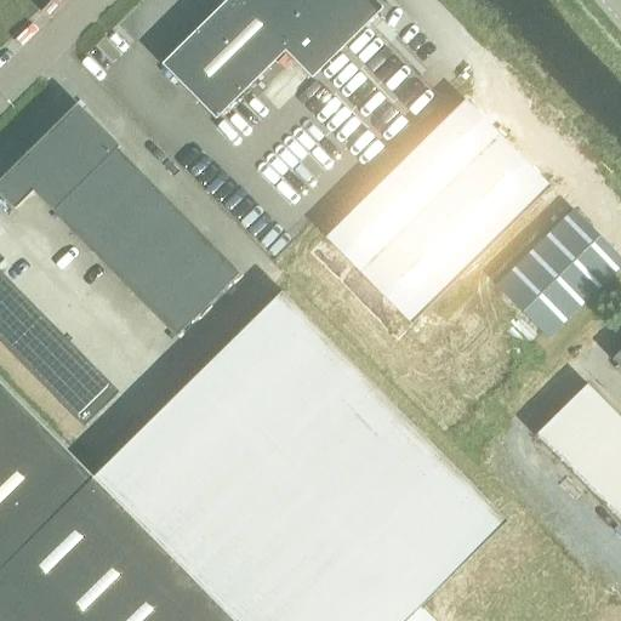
[(377,12),(365,0),(228,0),(163,66),(216,120),(285,52),(312,79),(345,47),(346,47),(380,15),(379,13),(383,9),(382,9),(377,12)]
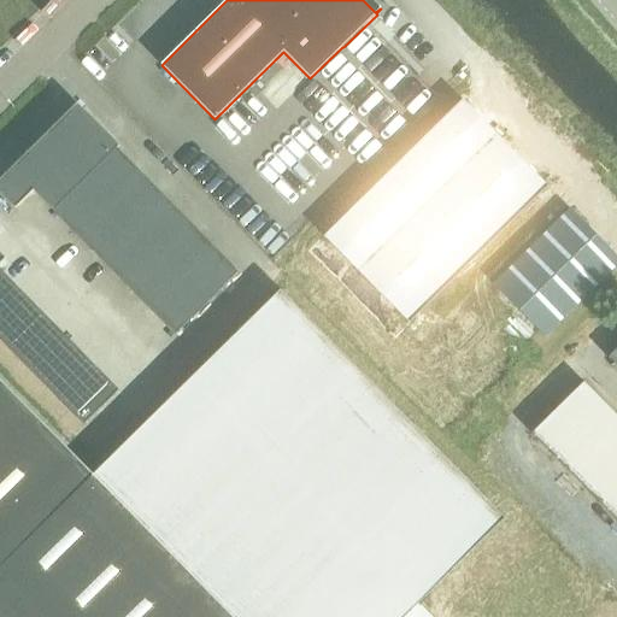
[(463,100),(324,238),(410,324),(548,187),(463,100)]
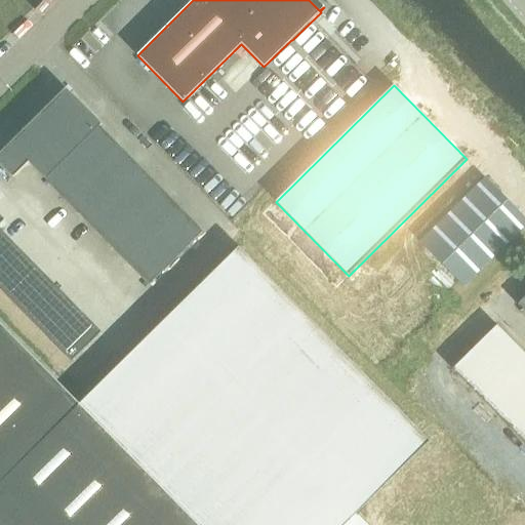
[(66,88),(0,152),(0,164),(12,177),(29,162),(149,285),(203,232),(182,210),(161,189),(99,126),(102,125),(66,88)]
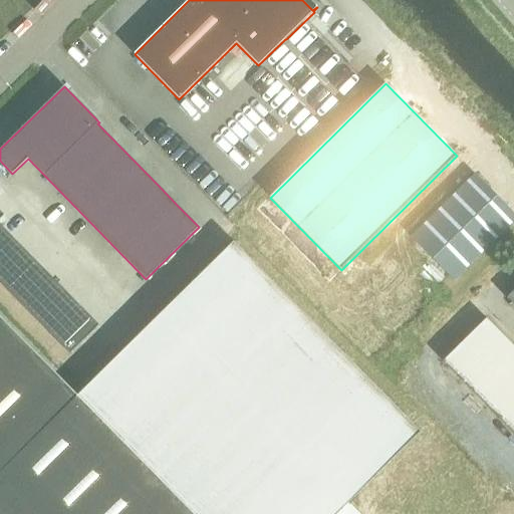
[(475,174),(411,237),(428,255),(454,281),(481,255),(513,221),(513,213),(510,210),(503,202),(489,189),(484,183),(475,174)]
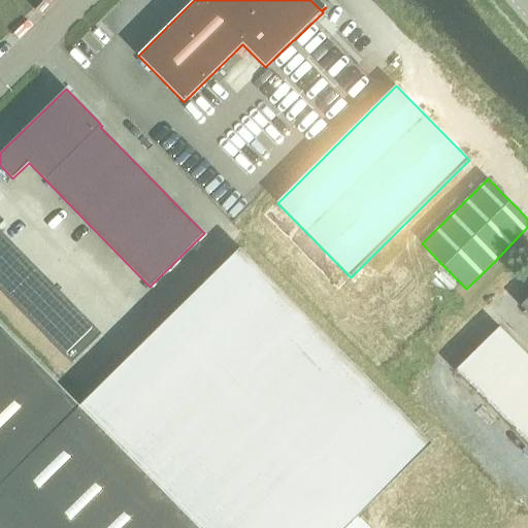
[(0,290),(72,363),(102,334),(0,230),(0,226),(5,222),(0,217),(0,290)]
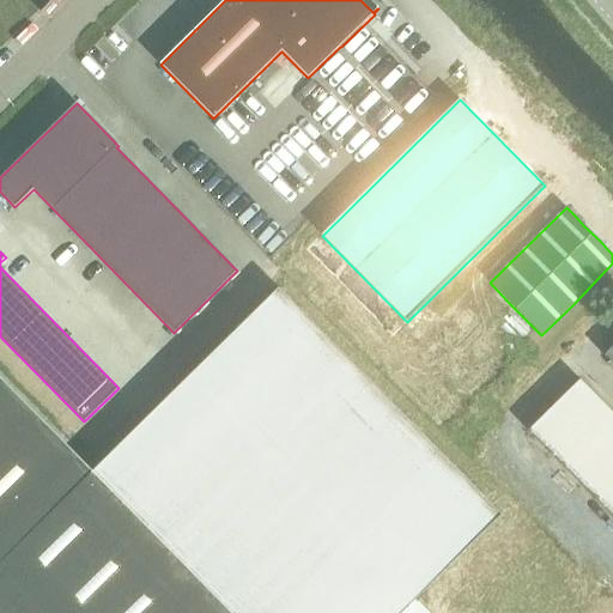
[(0,377),(0,612),(402,612),(502,515),(279,289),(93,472),(92,472),(0,377)]
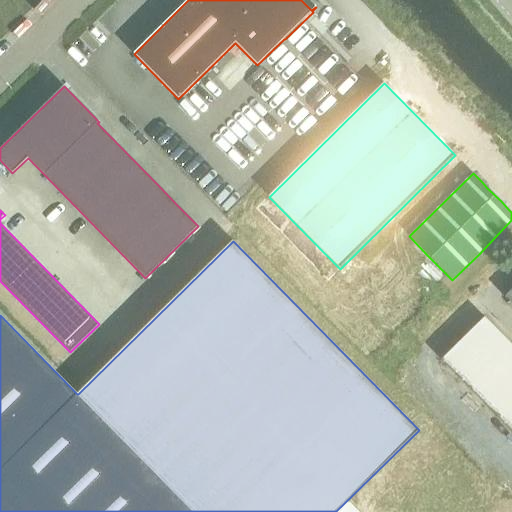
[(511,344),(484,316),(440,359),(511,432),(511,344)]
